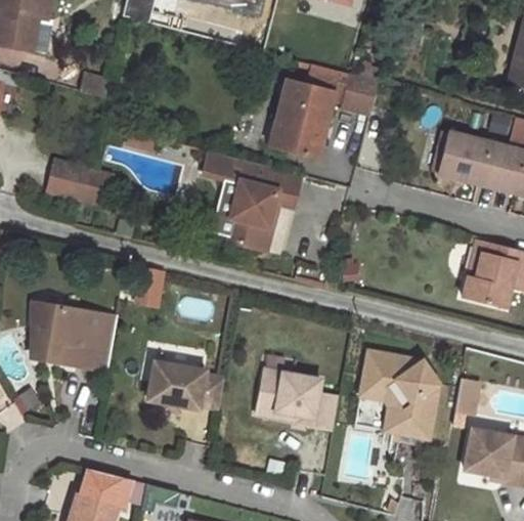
[(0,0),(0,42),(46,52),(53,17),(45,15),(48,0),(0,0)]
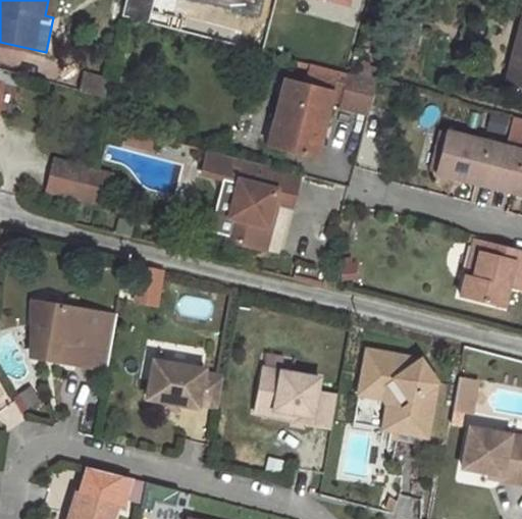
[(125,0),(123,12),(148,18),(153,0),(125,0)]
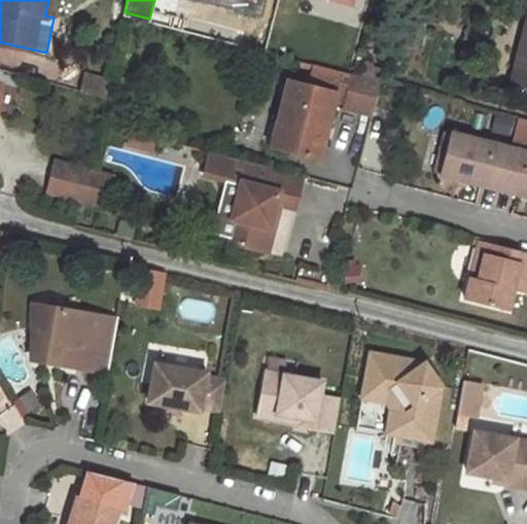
[(222,0),(222,3),(265,13),(267,0),(222,0)]
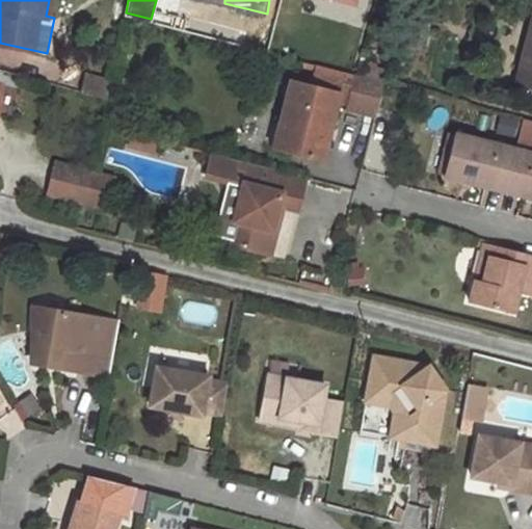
[(531,17),(516,80),(531,84),(531,17)]
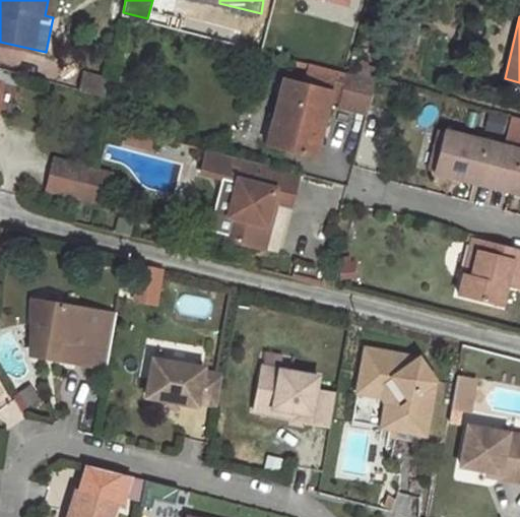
[(375,76),(349,70),(341,101),(367,108),(375,76)]
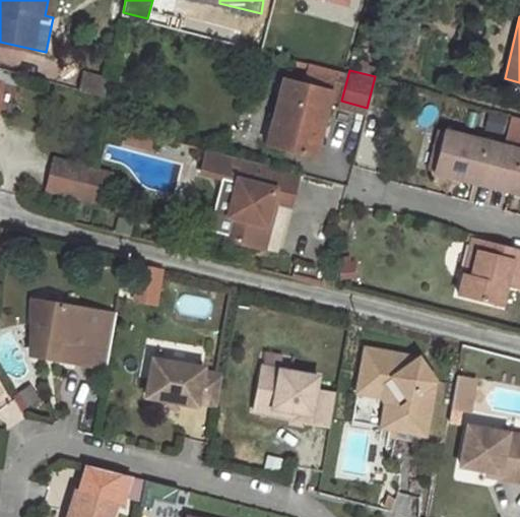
[(104,93),(108,77),(81,71),(77,86),(104,93)]
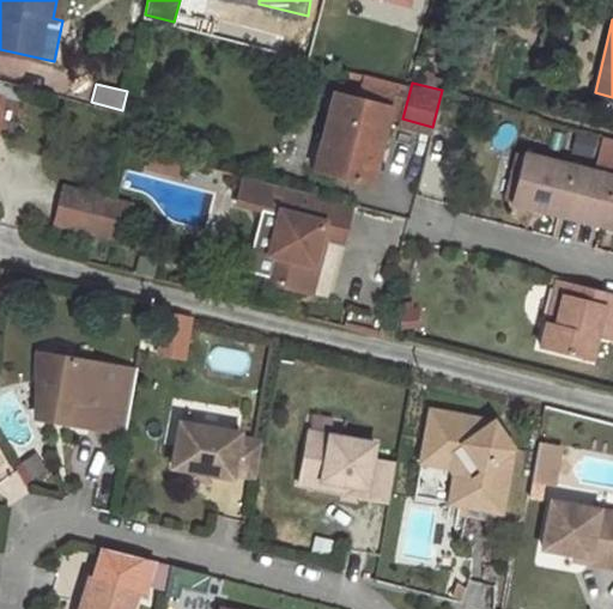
[(393,102),(338,89),(327,134),(323,133),(315,165),(372,181),(393,102)]
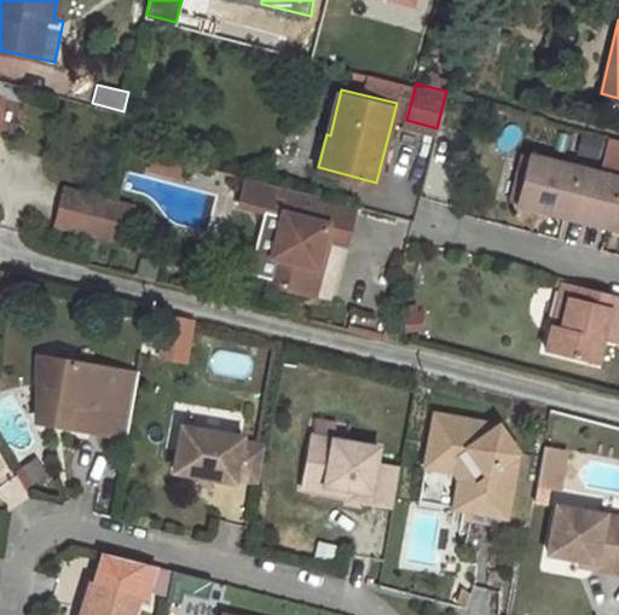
[(600,170),(530,152),(516,201),(568,214),(570,207),(607,216),(605,222),(618,226),(618,175),(618,177),(618,172),(618,138),(608,135),(600,170)]
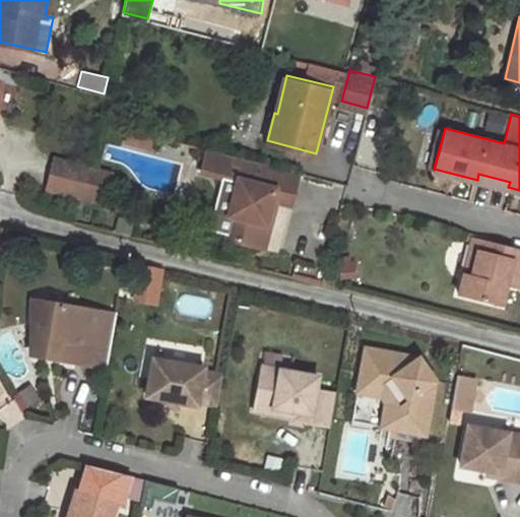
[(152,133),(128,126),(125,138),(149,145),(152,133)]
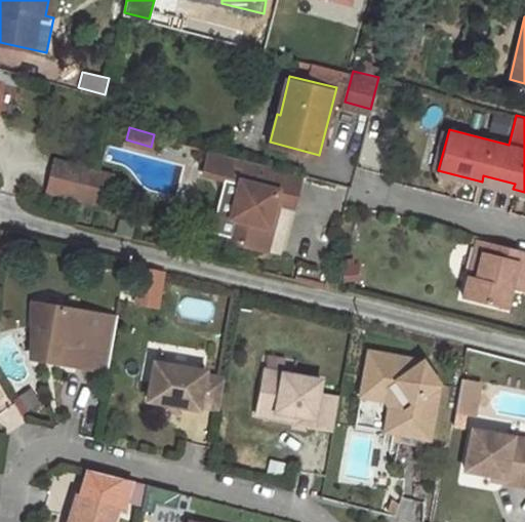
[(438,170),(449,129),(444,128),(434,169),(438,170)]
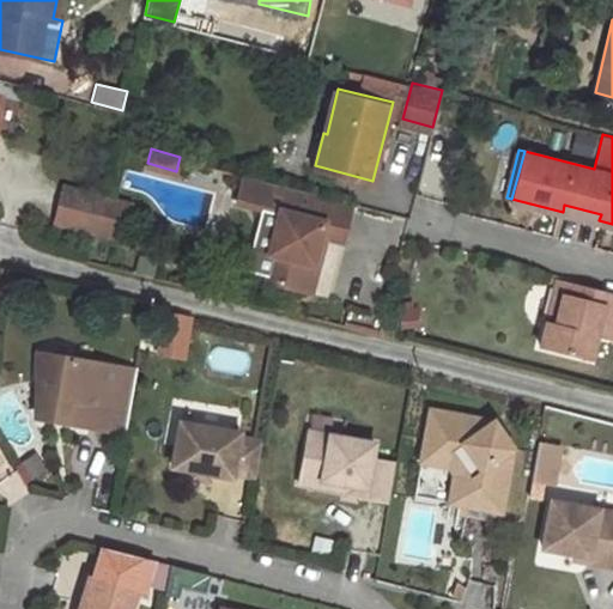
[(353,200),(243,174),(240,188),(248,201),(263,205),(247,269),(269,274),(268,281),(314,292),(321,263),(313,262),(320,232),(328,235),(344,238),(353,200)]
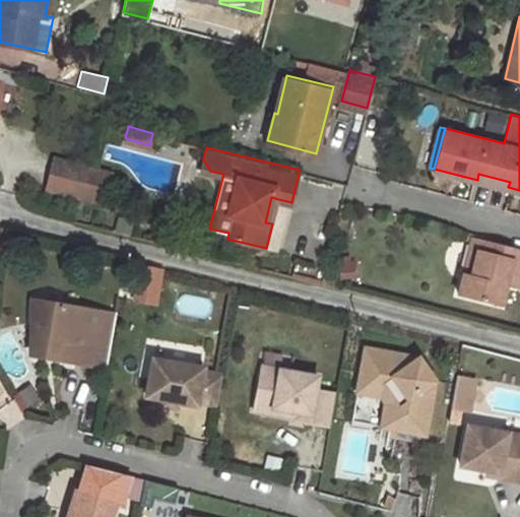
[(85,165),(86,164),(55,156),(47,186),(79,193),(85,165)]
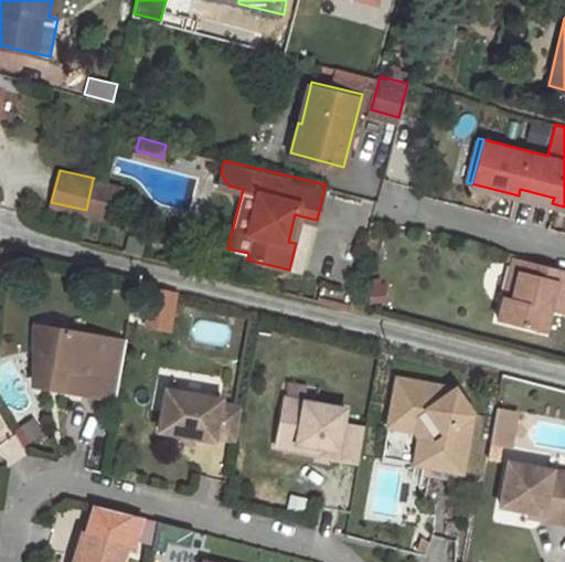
[(228,186),(221,173),(219,183),(228,186)]
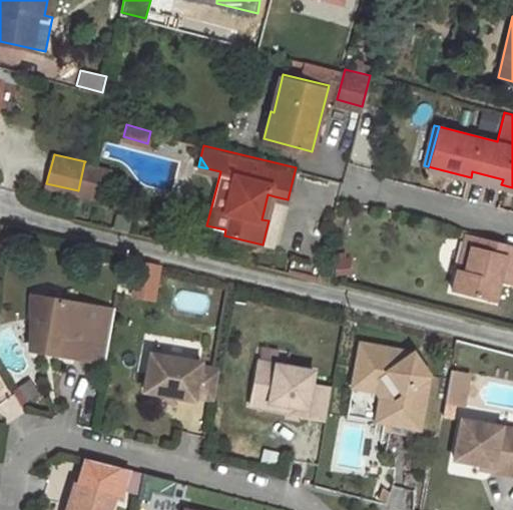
[(109,168),(84,162),(78,190),(77,191),(102,197),(109,168)]
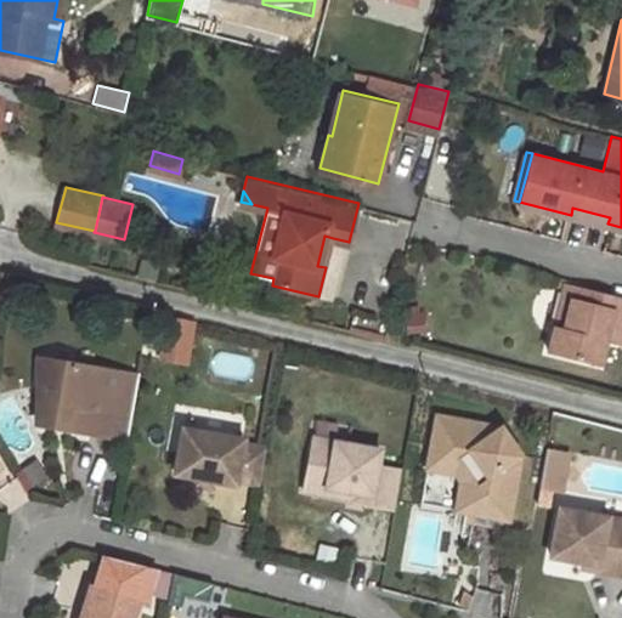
[(317,266),(326,267),(333,238),(324,236),(317,266)]
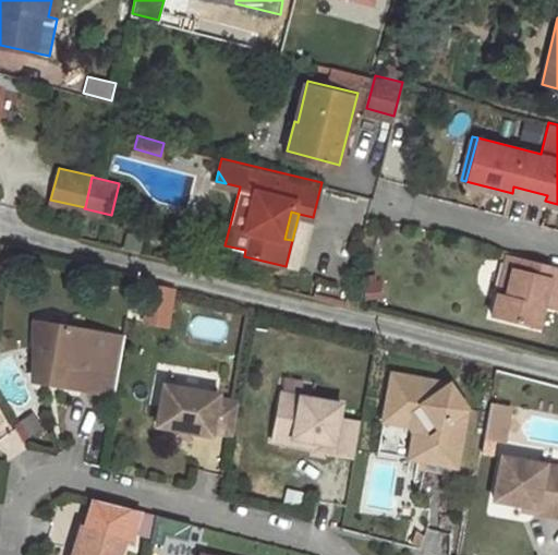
[(516,256),(513,267),(540,274),(542,263),(516,256)]
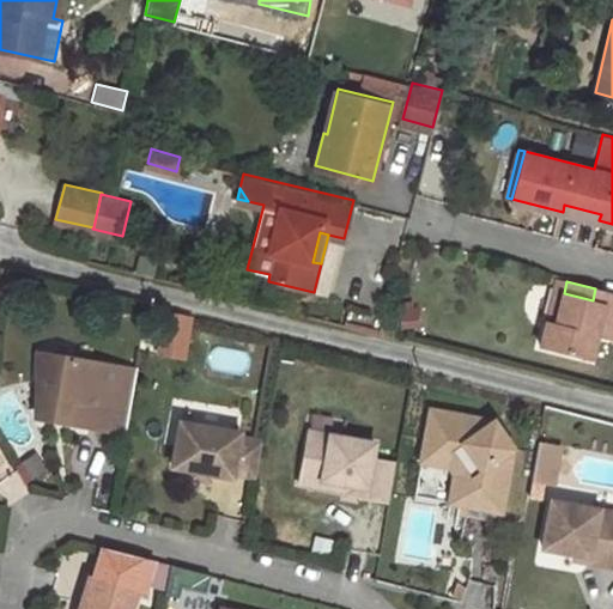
[(612,292),(595,288),(593,300),(564,293),(556,323),(546,321),(540,343),(592,357),(598,333),(612,336),(612,292)]
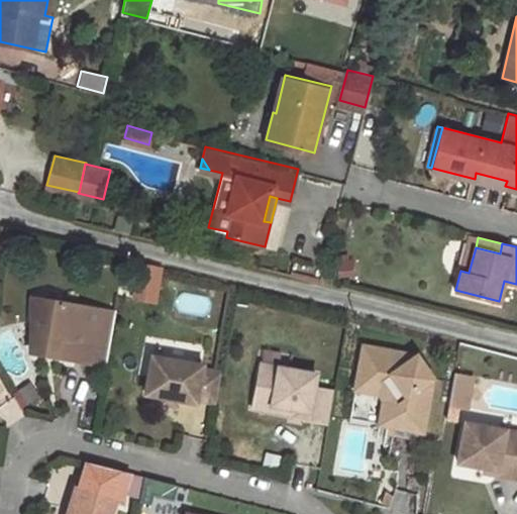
[(44,297),(32,295),(31,340),(36,341),(36,337),(44,297)]
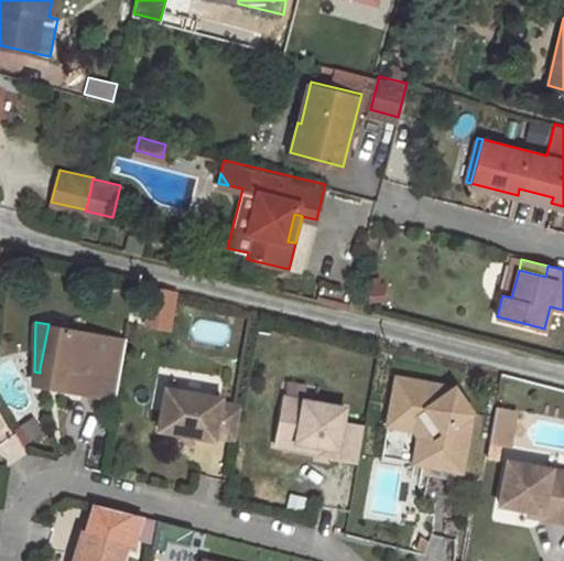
[(117,399),(128,340),(49,324),(40,368),(67,373),(65,385),(64,389),(117,399)]
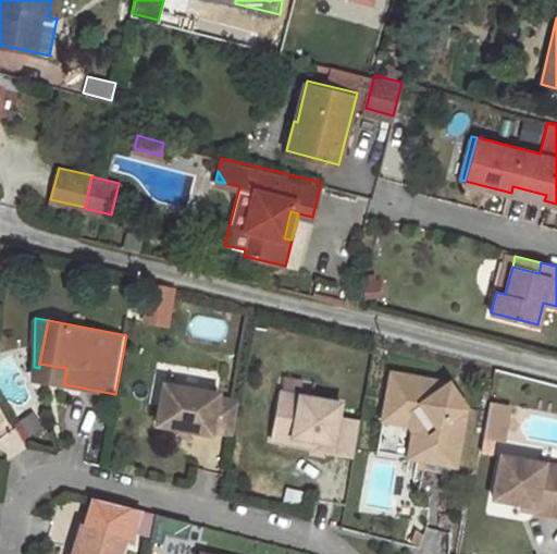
[(39,368),(37,374),(64,380),(66,368),(39,364),(39,368)]
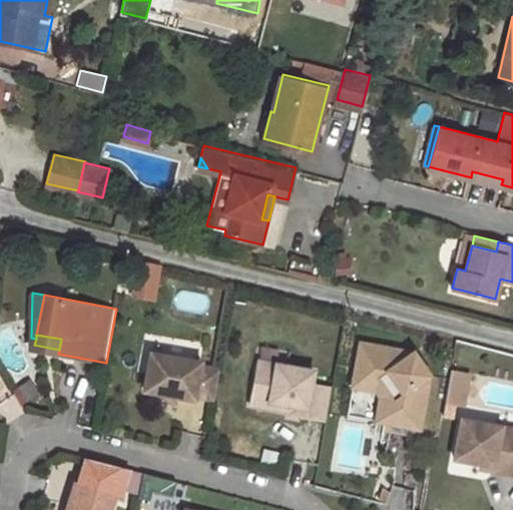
[(416,353),(363,343),(356,378),(384,383),(392,394),(386,422),(422,428),(432,376),(416,353)]
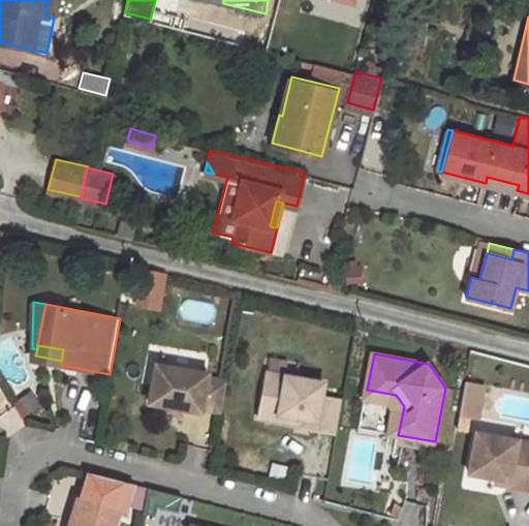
[(222,410),(228,380),(208,376),(209,373),(157,364),(151,402),(168,405),(181,407),(201,411),(203,407),(222,410)]
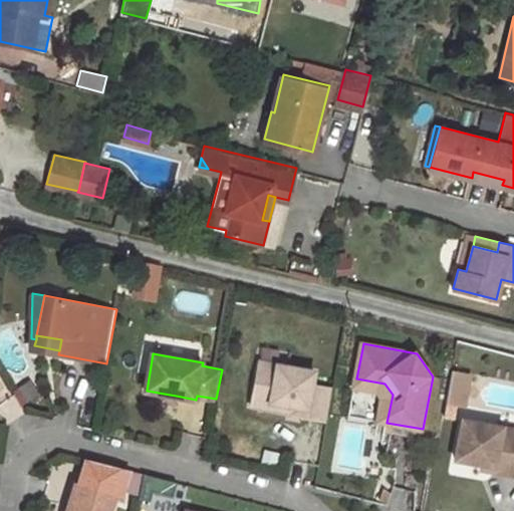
[(316,370),(261,360),(255,394),(272,397),(271,402),(294,406),(293,412),(293,414),(328,420),(334,388),(314,385),(316,370)]
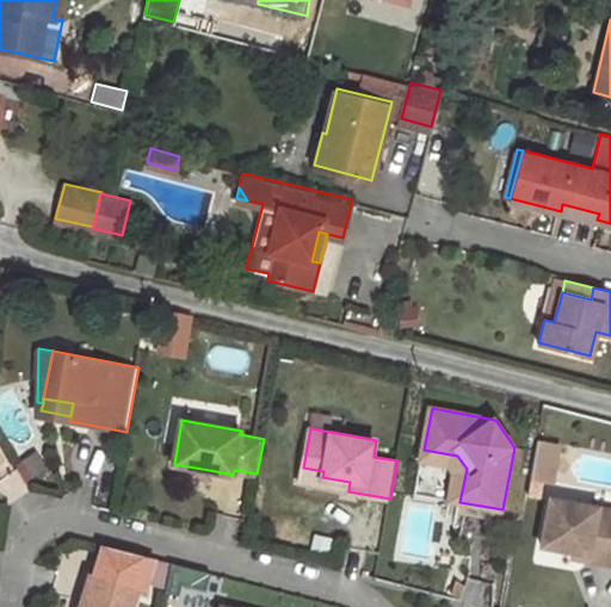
[(559,446),(537,441),(531,477),(553,481),(559,446)]
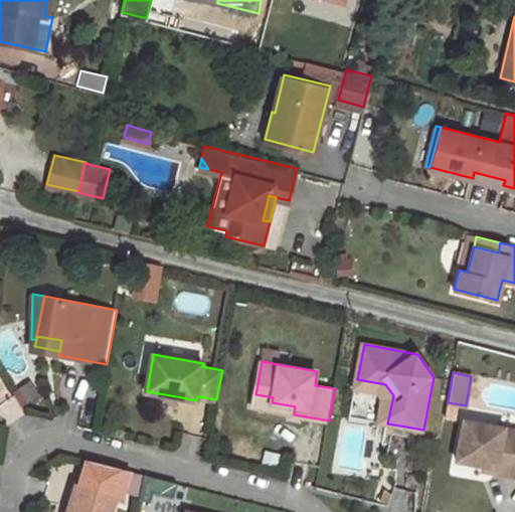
[(385,384),(357,379),(356,387),(379,391),(384,398),(379,421),(387,423),(393,395),(385,384)]
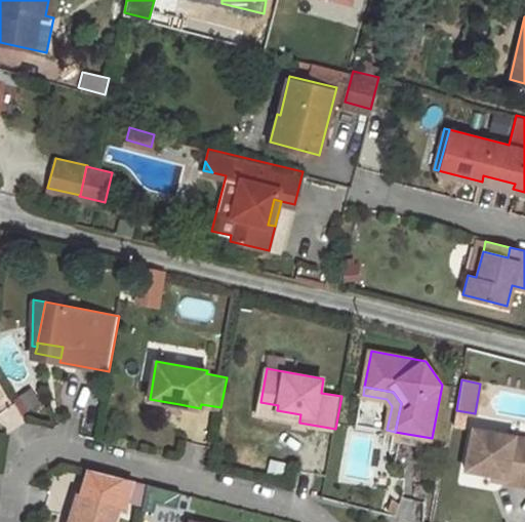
[(167,402),(166,408),(178,410),(179,404),(167,402)]
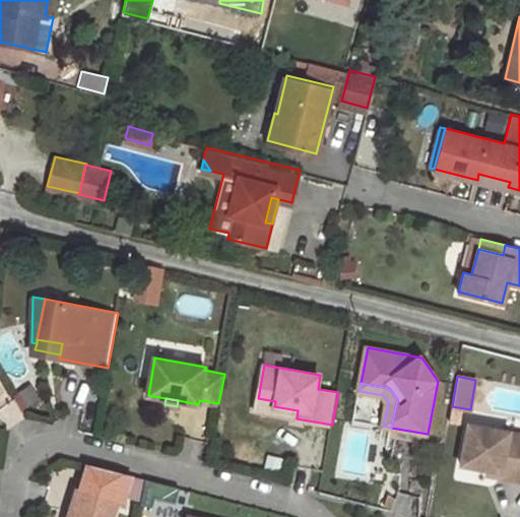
[(275,401),(258,398),(256,408),(297,416),(298,410),(274,406),(275,401)]
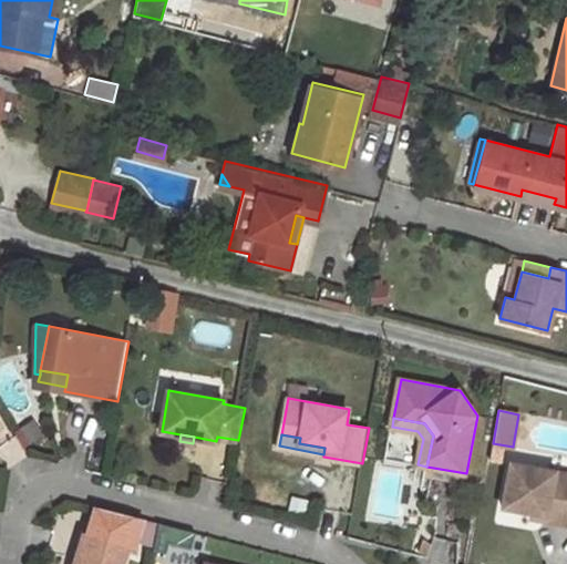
[(566,473),(512,463),(503,506),(533,512),(546,514),(545,520),(566,523),(566,473)]
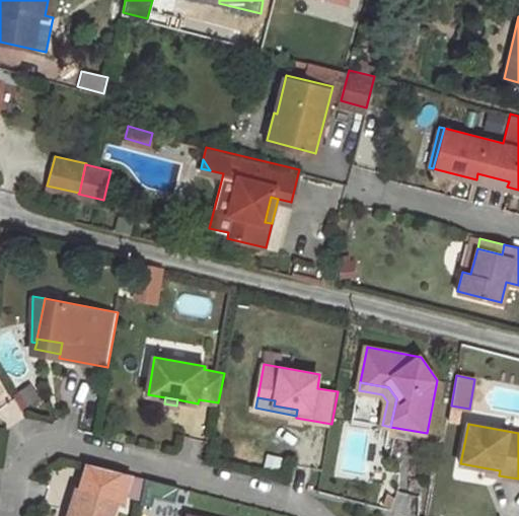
[(109,515),(116,499),(74,486),(64,515),(109,515)]
